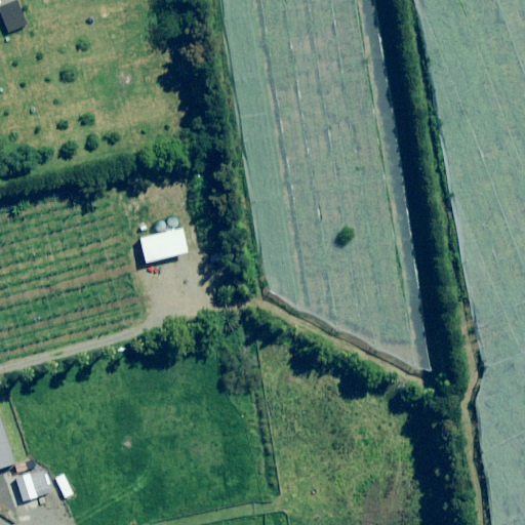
[(36,232),(19,237),(23,249),(40,244),(36,232)]
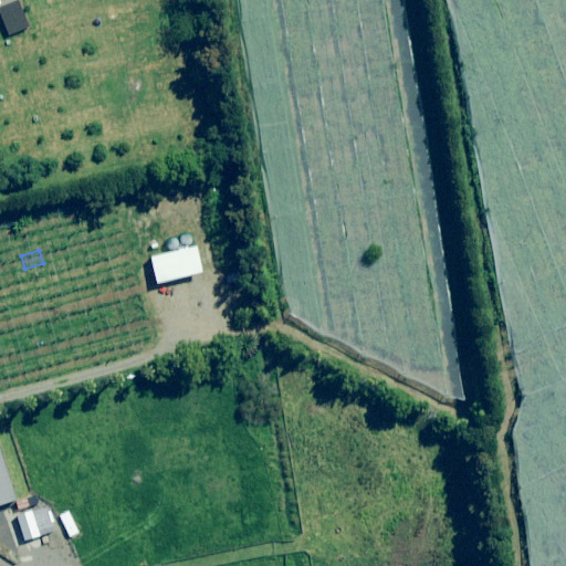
[(41,286),(37,268),(24,271),(29,289),(41,286)]
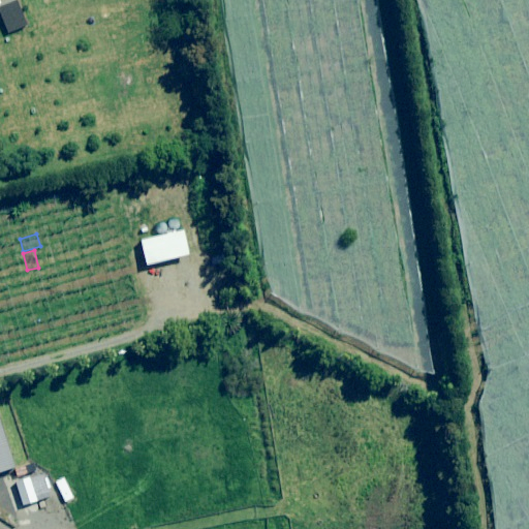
[(40,297),(33,298),(36,314),(42,313),(40,297)]
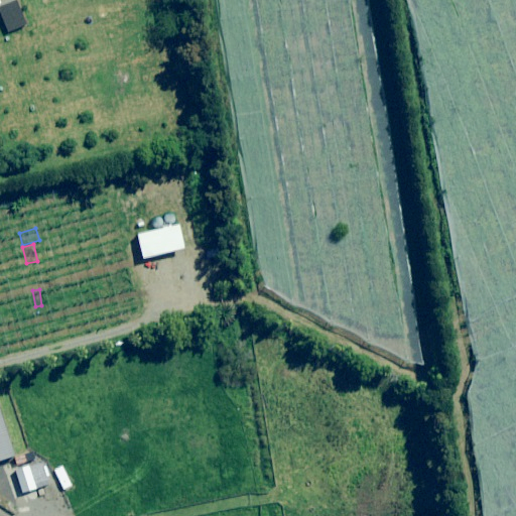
[(48,485),(41,463),(16,471),(22,493),(48,485)]
